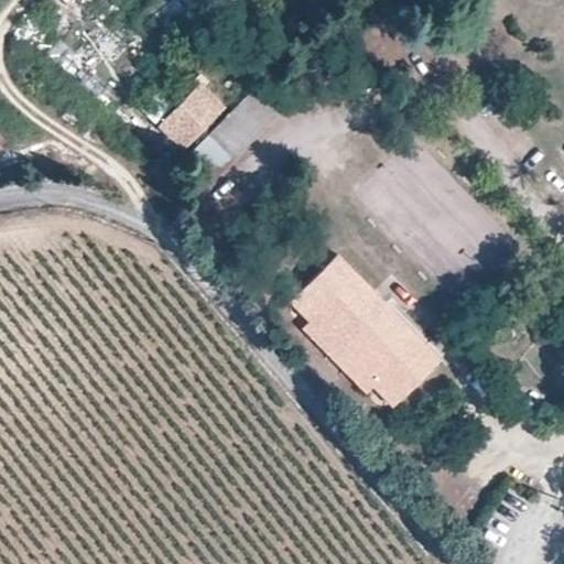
[(215,0),(181,0),(197,17),(215,0)]
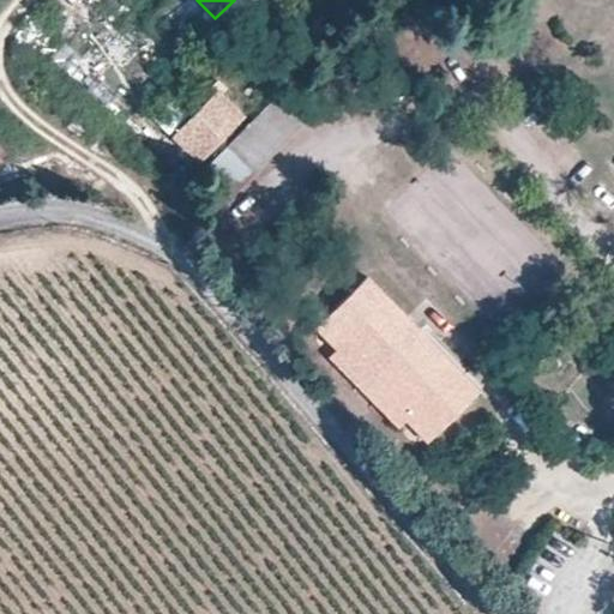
[(66,42),(50,56),(103,113),(119,98),(66,42)]
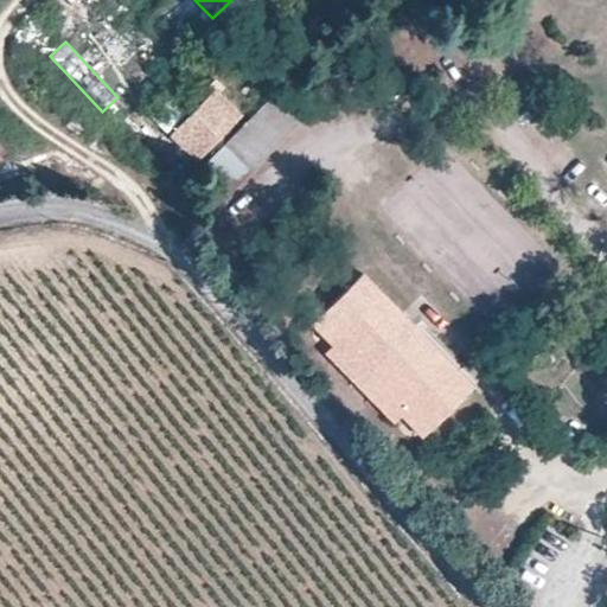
[(228,193),(299,120),(305,126),(324,106),(291,74),(202,167),(228,193)]
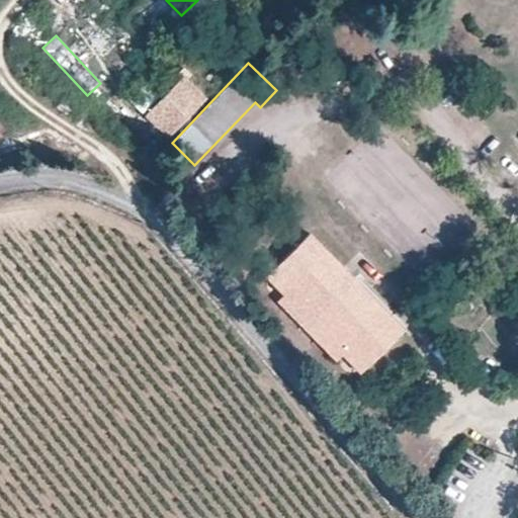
[(167,138),(205,97),(181,75),(143,114),(167,138)]
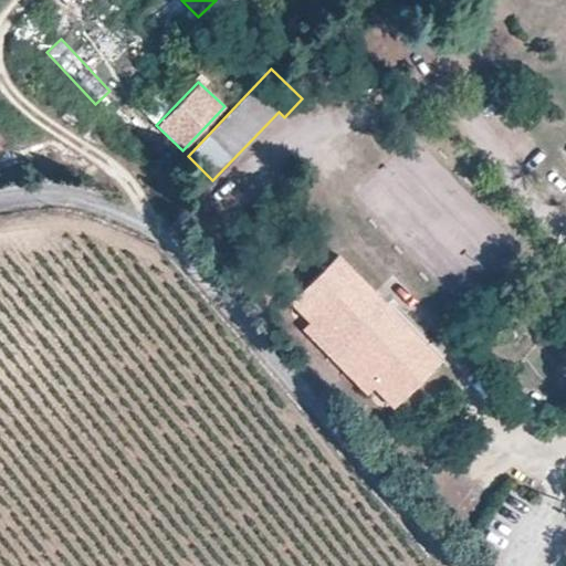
[(144,113),(155,124),(171,108),(160,97),(144,113)]
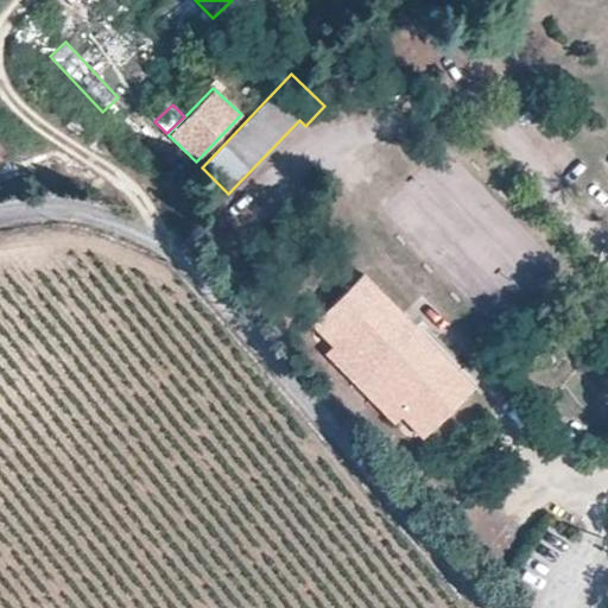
[(472,392),(361,278),(311,327),(333,349),(334,350),(340,344),(400,407),(394,413),(400,419),(422,441),(472,392)]
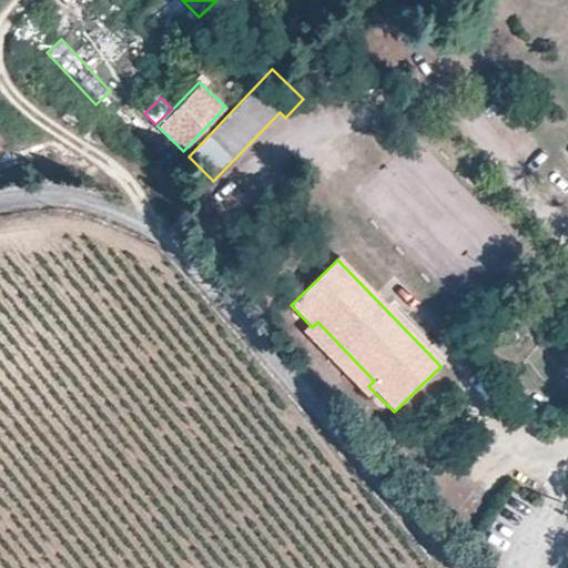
[(374,381),(317,322),(312,327),(311,326),(304,333),(367,398),(374,392),(368,386),(374,381)]
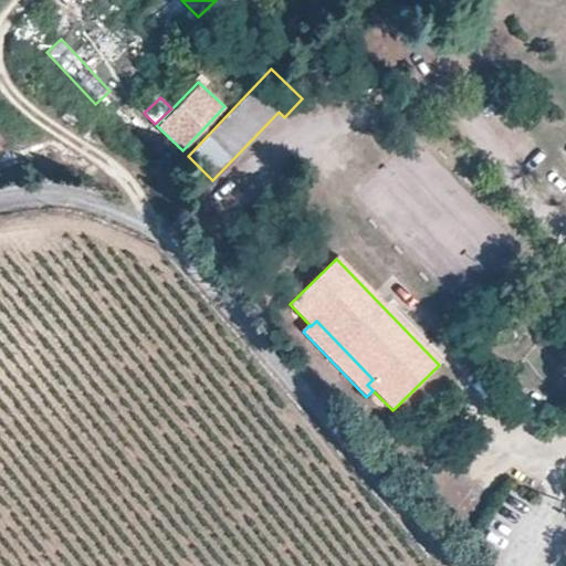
[(516,333),(506,323),(498,331),(507,342),(516,333)]
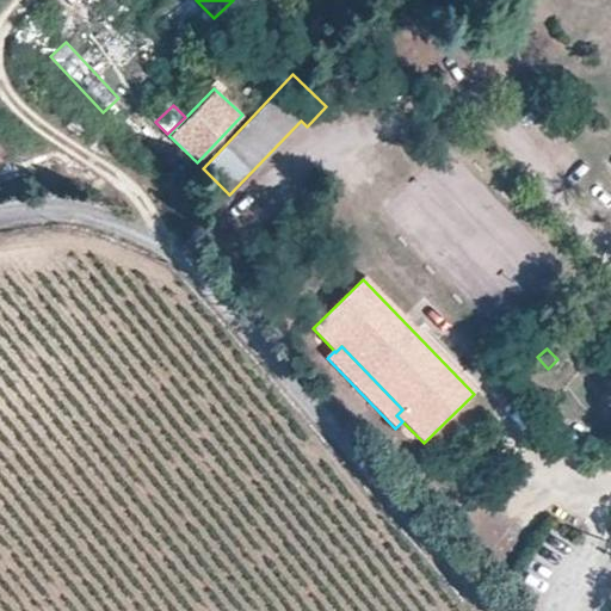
All buildings are outlined.
